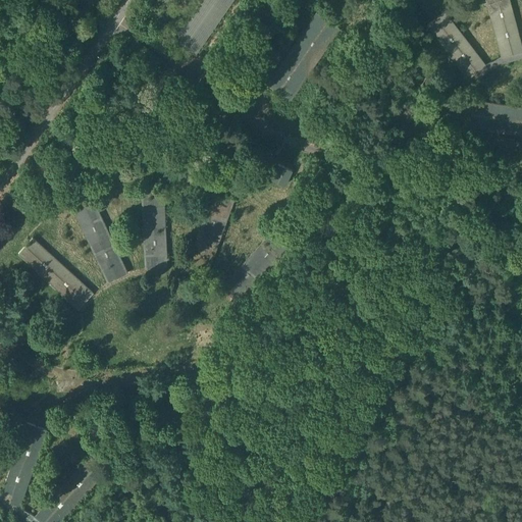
[(201,0),(172,41),(194,56),(231,0),(201,0)]
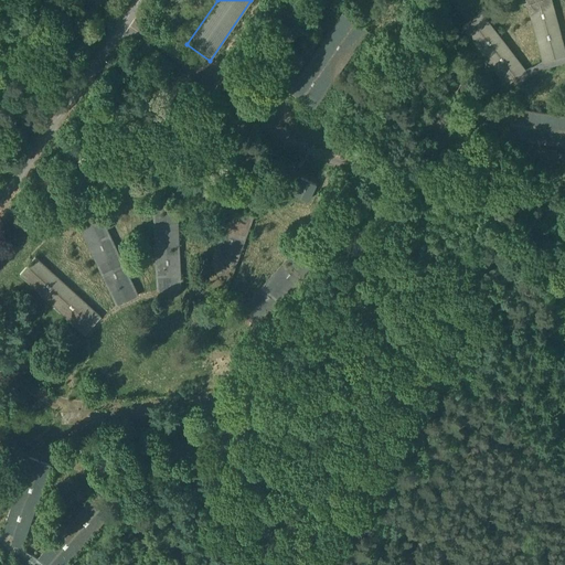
[(564,55),(564,53),(551,0),(526,0),(543,62),(564,55)]
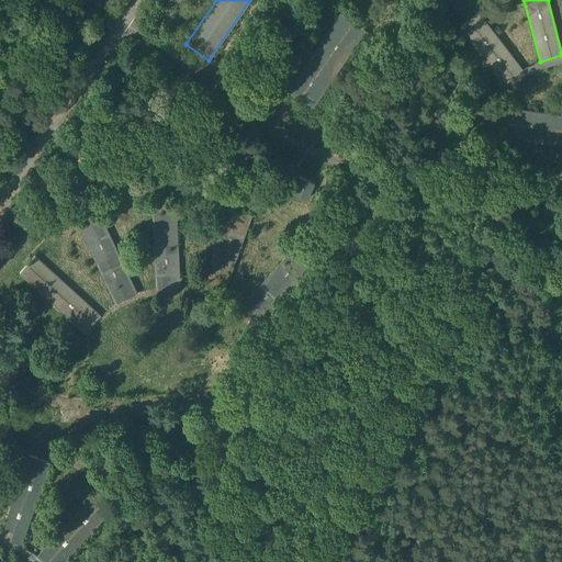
[(341,13),(288,90),(313,108),(366,31),(341,13)]
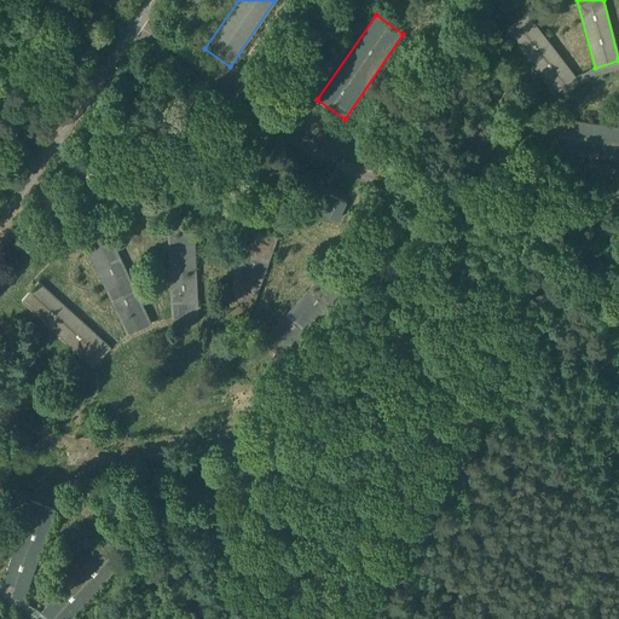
[(574,77),(526,15),(507,30),(555,93),(562,87),(574,77)]
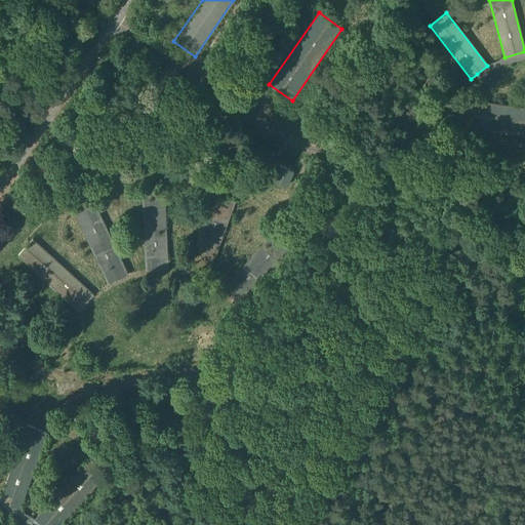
[(524,51),(505,57),(503,57),(487,66),(477,74),(481,79),(492,71),(507,64),(524,58),(524,82),(522,108),(524,108),(524,51)]
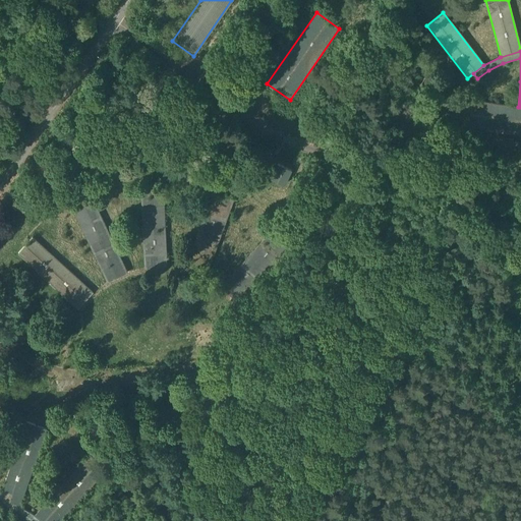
[(520,107),(518,107),(472,101),(469,127),(520,133),(520,107)]
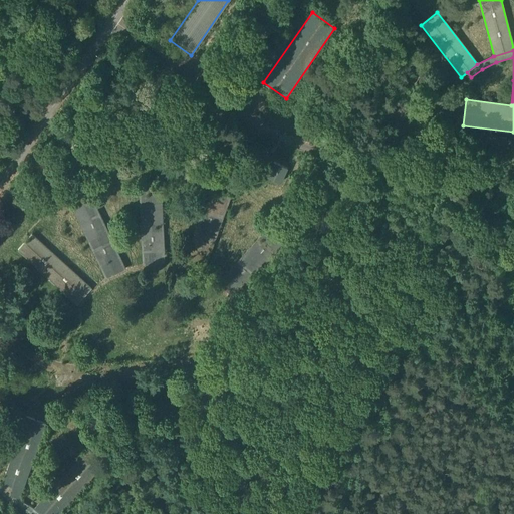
[(406,104),(392,102),(390,115),(404,117),(406,104)]
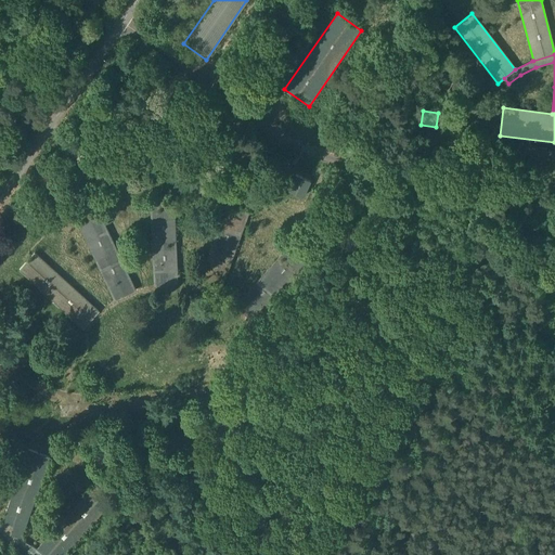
[(311,181),(297,175),(293,182),(287,179),(283,188),(304,196),(311,181)]
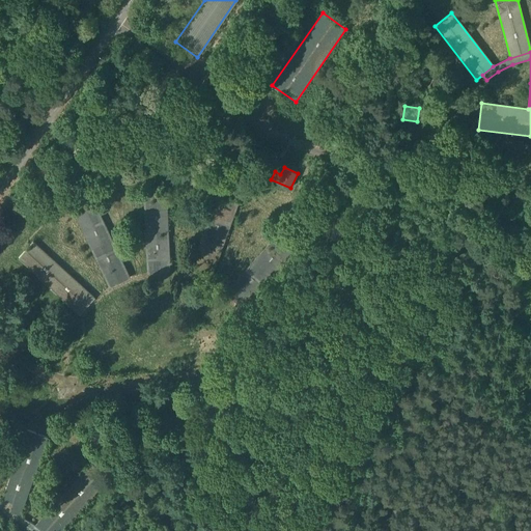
[(166,189),(144,190),(148,274),(170,273),(166,189)]
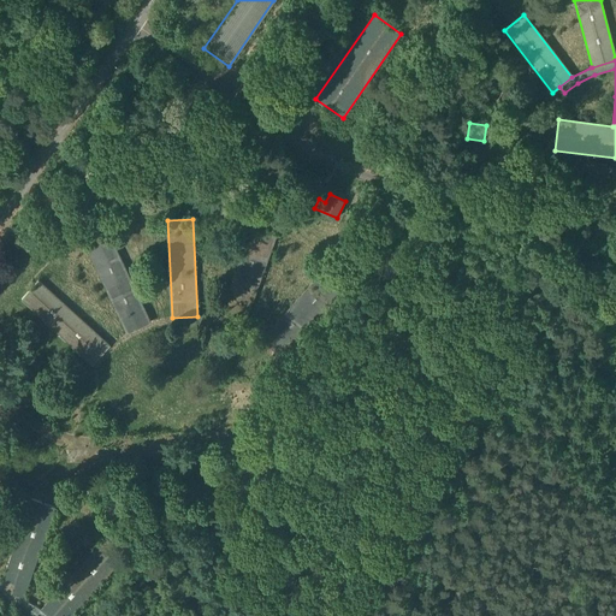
[(252,229),(219,319),(242,327),(276,237),(252,229)]
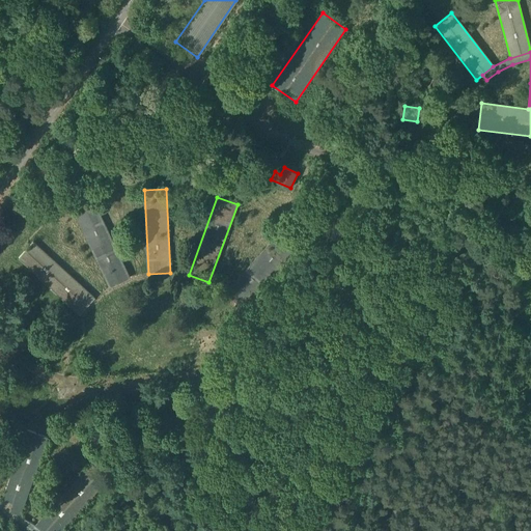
[(129,278),(94,202),(75,212),(110,287),(129,278)]
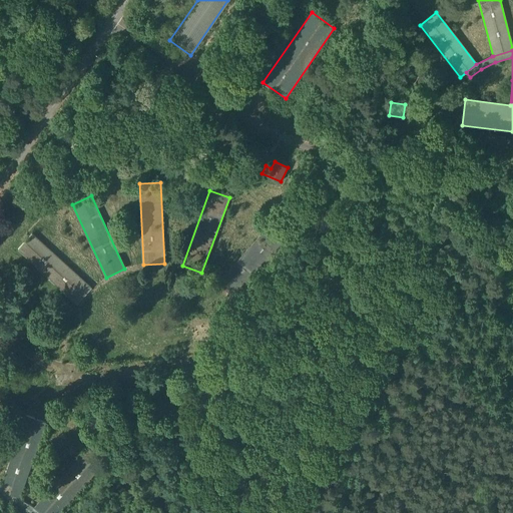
[(272,223),(218,283),(233,297),(288,237),(272,223)]
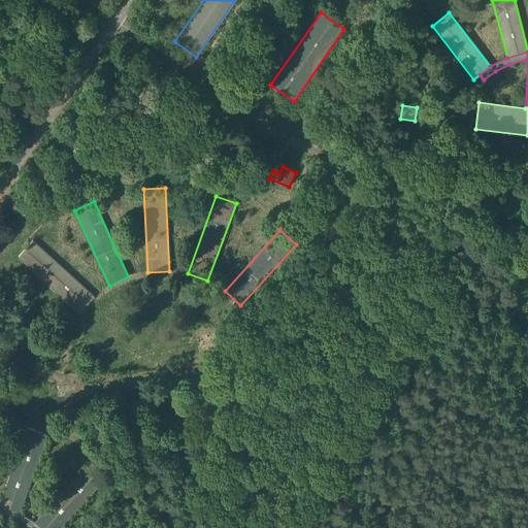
[(94,297),(33,241),(19,257),(79,312),(94,297)]
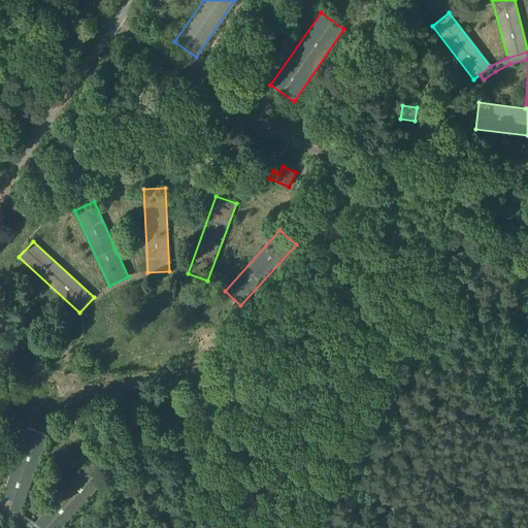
[(269,332),(255,333),(256,347),(270,347),(269,332)]
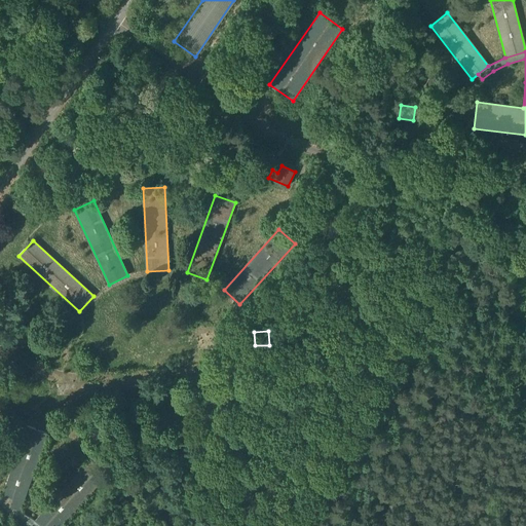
[(27,426),(0,499),(0,503),(19,511),(46,434),(27,426)]
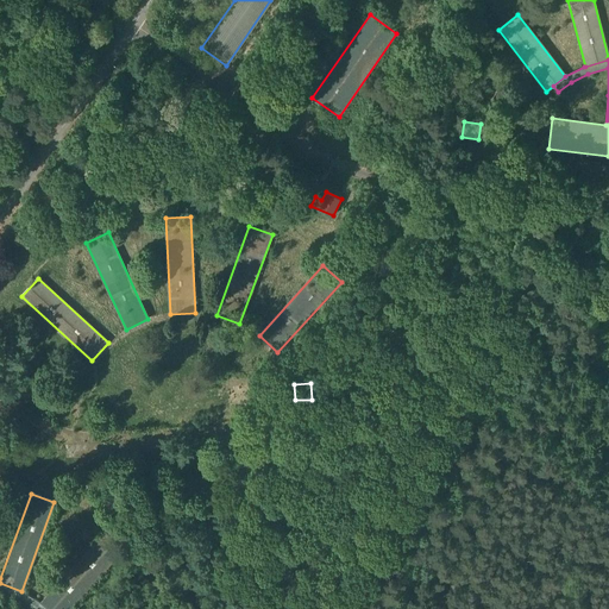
[(68,608),(124,548),(106,533),(42,602),(49,608),(68,608)]
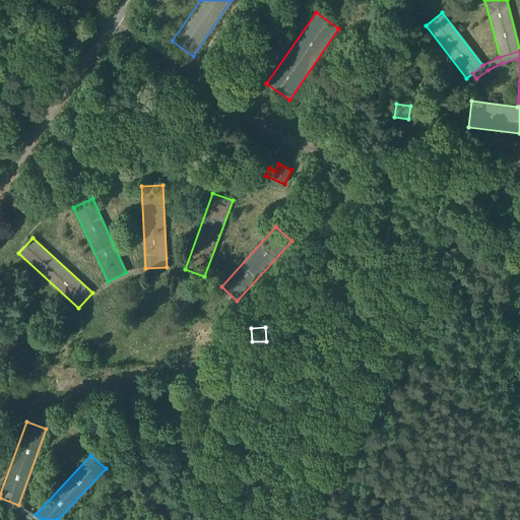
[(0,504),(2,505),(2,519),(8,519),(8,507),(16,510),(31,519),(42,519),(36,514),(18,505),(0,498),(0,504)]
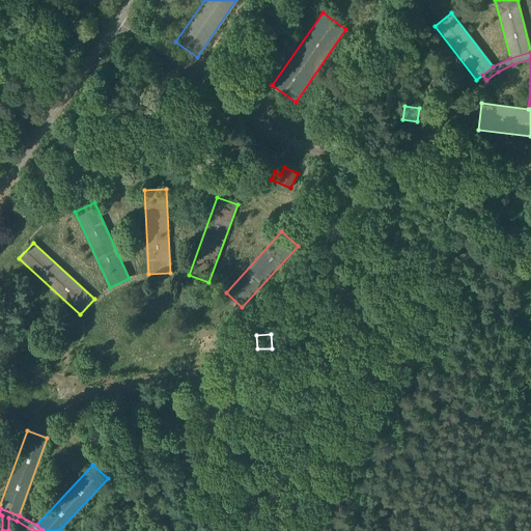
All buildings are outlined.
